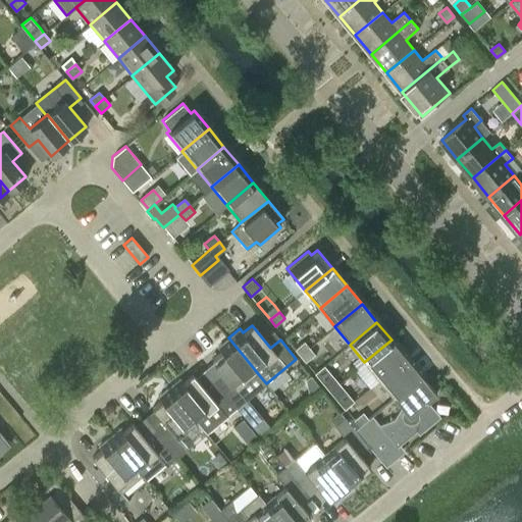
[(228,379),(219,387),(236,409),(237,408),(266,383),(260,376),(256,371),(228,337),(217,347),(220,351),(211,359),(228,379)]
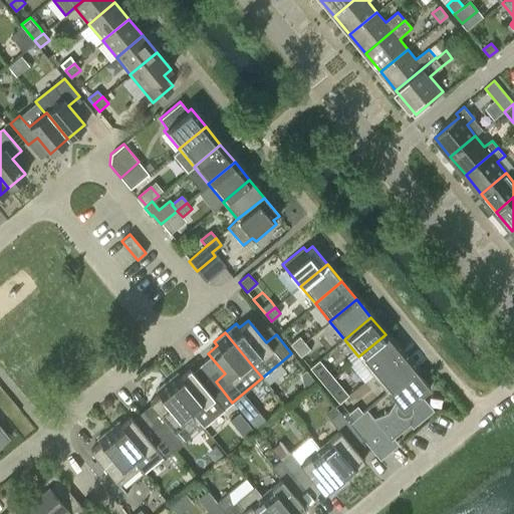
[(373,374),(400,352),(386,334),(358,356),(373,374)]
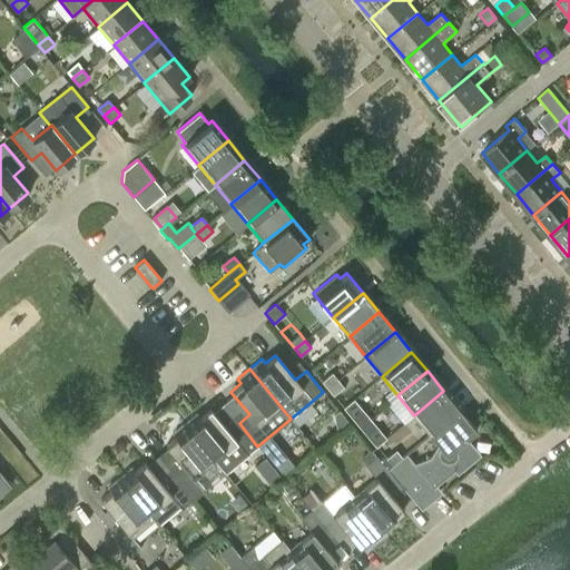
[(332,373),(322,382),(327,389),(337,380),(332,373)]
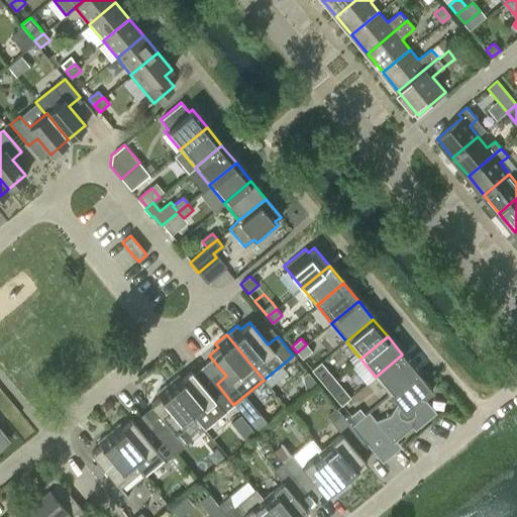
[(311,350),(306,344),(297,352),(302,358),(311,350)]
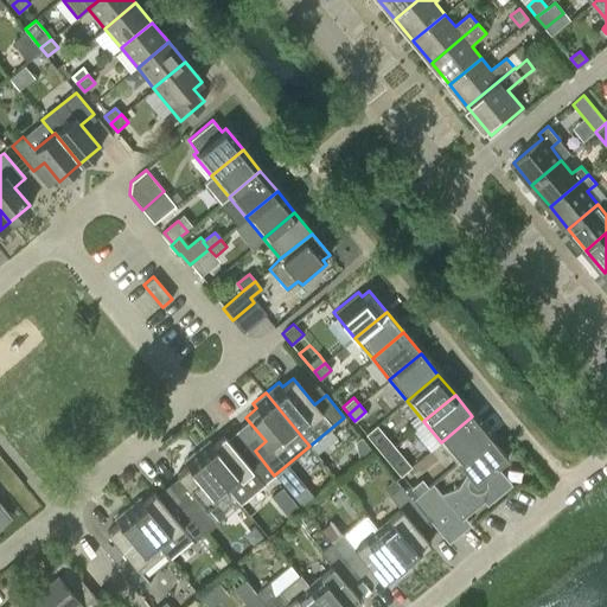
[(458,462),(490,436),(472,416),(441,442),(458,462)]
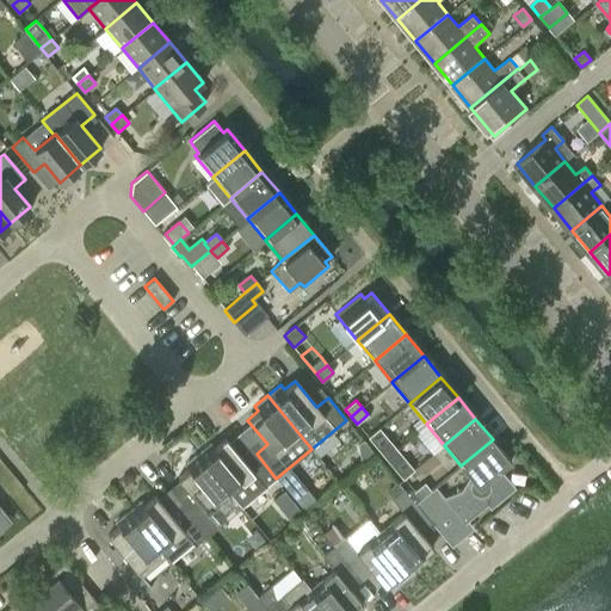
[(380,427),(368,437),(386,458),(396,449),(380,427)]
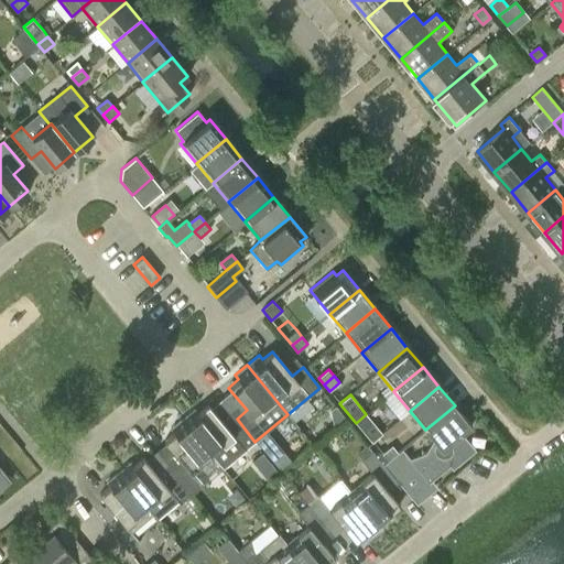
[(255,442),(237,419),(226,426),(208,404),(197,413),(194,408),(182,418),(223,468),(224,468),(256,442),(256,441),(255,442)]
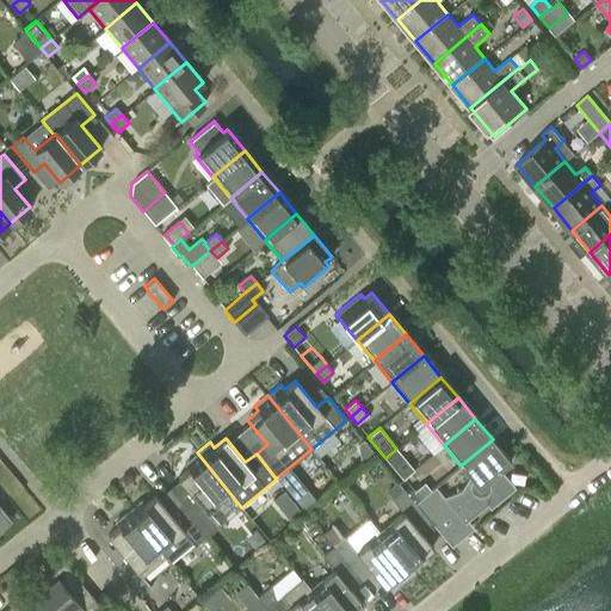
[(419,499),(415,504),(424,513),(432,524),(451,508),(464,523),(508,487),(497,473),(511,461),(493,439),(462,466),(471,476),(464,489),(445,498),(436,486),(419,499)]
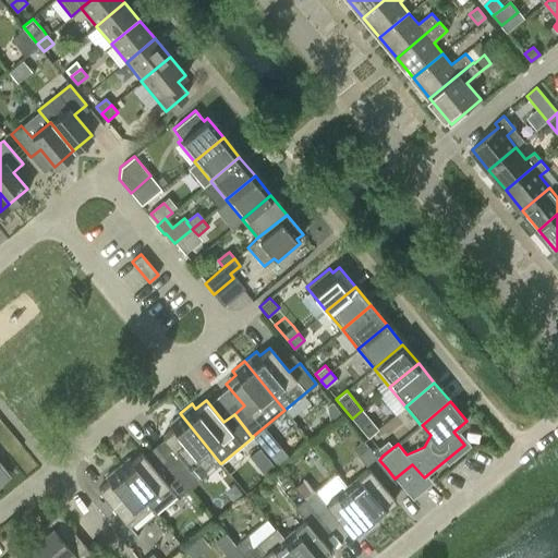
[(367,438),(378,429),(362,410),(352,419),(367,438)]
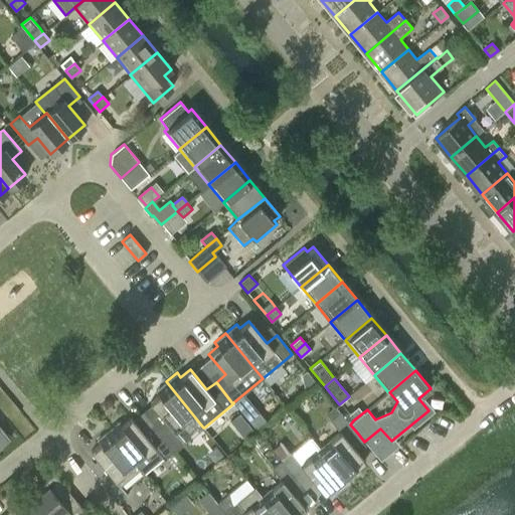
[(174,452),(203,427),(166,381),(155,390),(159,394),(149,402),(166,422),(157,431),(174,452)]
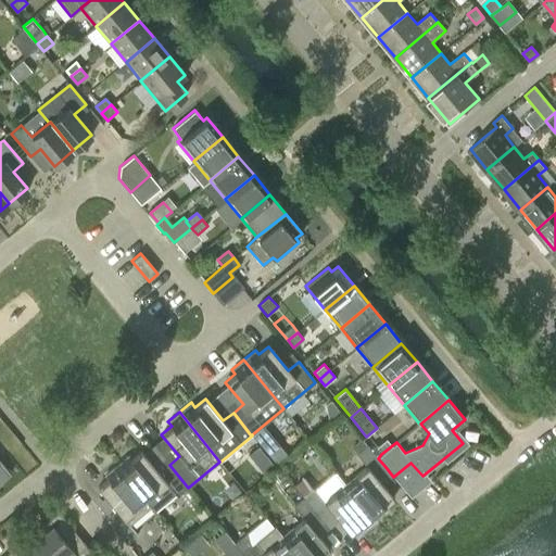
[(376,447),(381,454),(396,442),(409,432),(402,422),(384,437),(386,439),(376,447)]
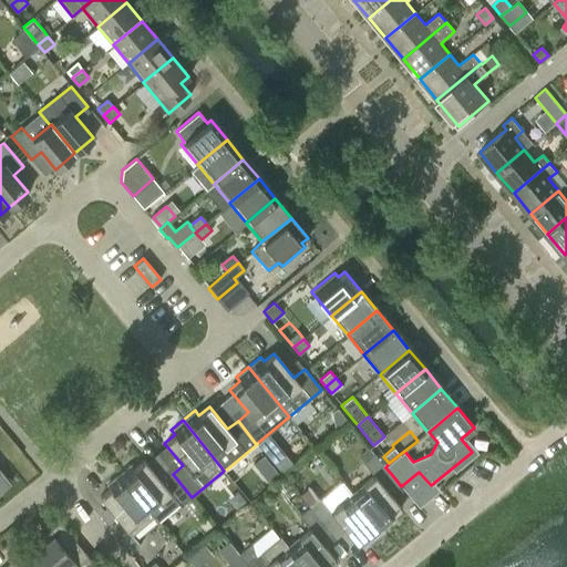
[(401,507),(382,485),(393,476),(385,467),(369,447),(358,456),(374,475),(352,493),(383,531),(395,521),(391,516),(401,507)]
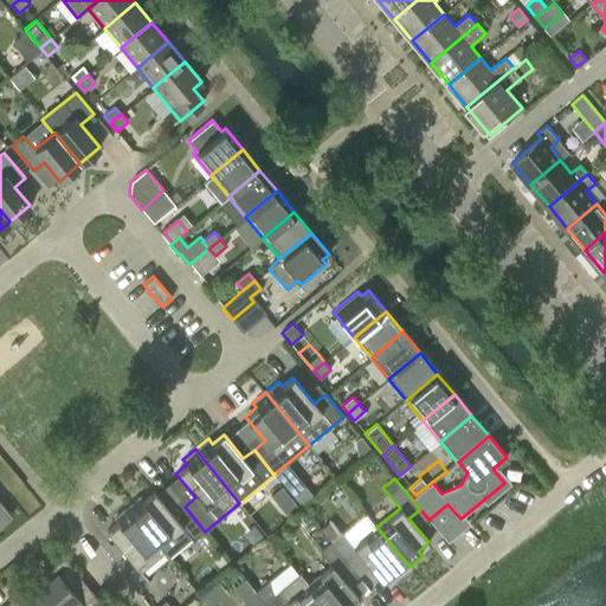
[(282,487),(270,496),(287,516),(298,507),(282,487)]
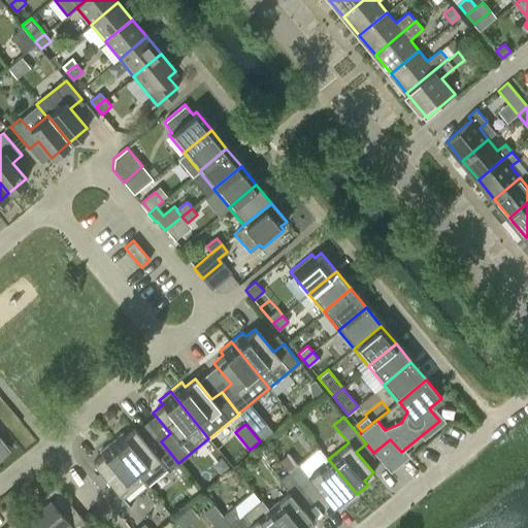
[(121,432),(109,441),(142,481),(143,481),(146,485),(166,468),(168,471),(178,463),(161,441),(152,450),(134,428),(125,436),(121,432)]
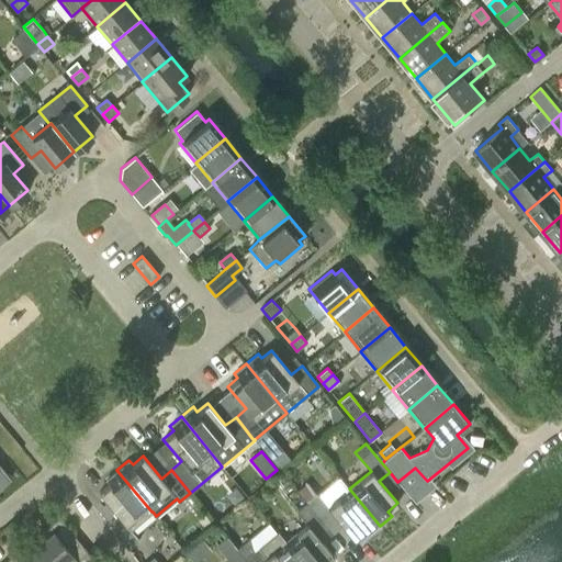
[(0,486),(10,479),(0,467),(0,486)]
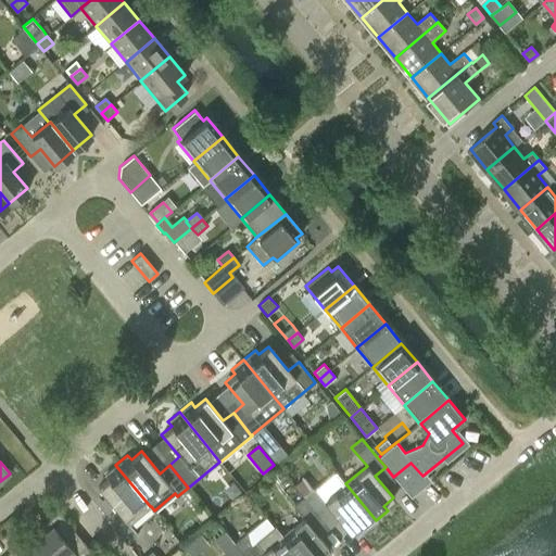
[(129,525),(150,506),(115,465),(103,475),(108,479),(98,488),(122,516),(111,526),(126,544),(137,534),(129,525)]
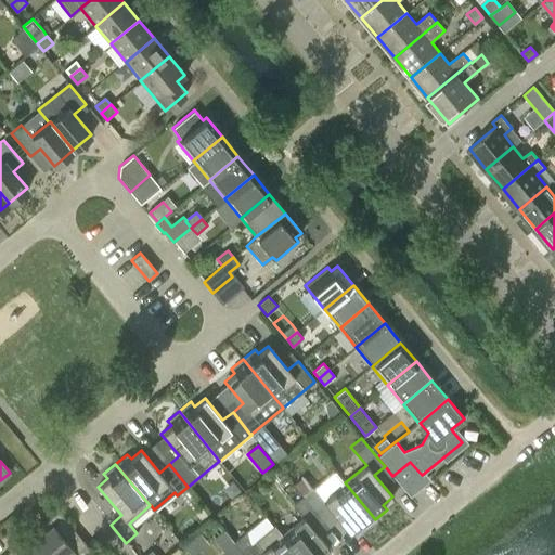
[(304,497),(312,506),(318,501),(313,489),(302,476),(294,483),(304,497)]
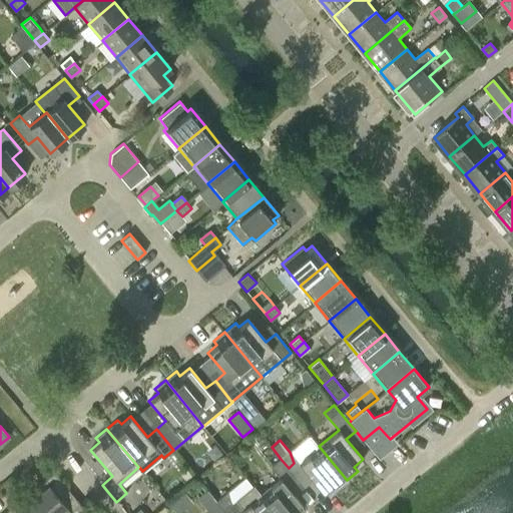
[(336,489),(347,480),(319,446),(299,463),(323,492),(333,485),(336,489)]
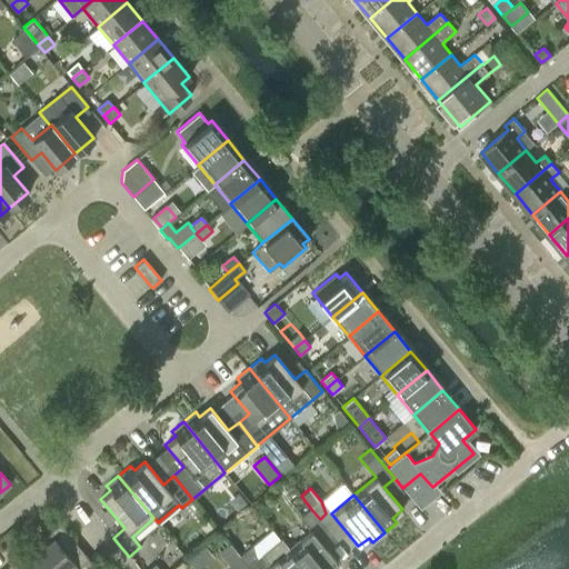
[(311,509),(300,518),(311,526),(320,519),(311,509)]
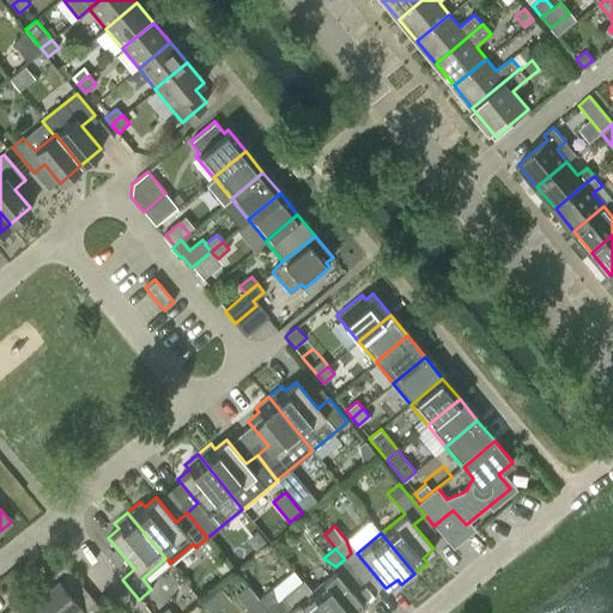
[(103,612),(64,565),(44,581),(46,582),(44,589),(34,599),(44,612),(103,612)]
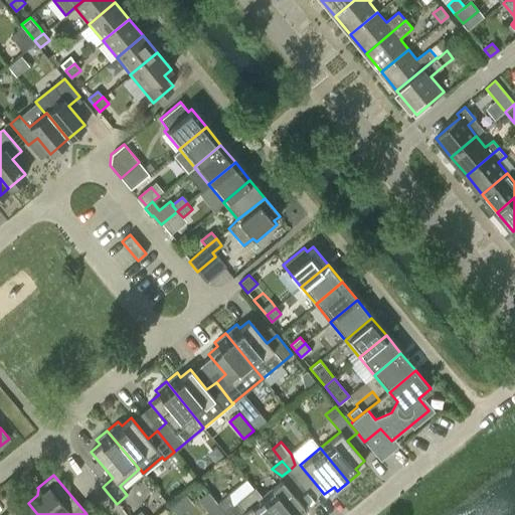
[(281,480),(261,497),(276,514),(299,514),(306,510),(281,480)]
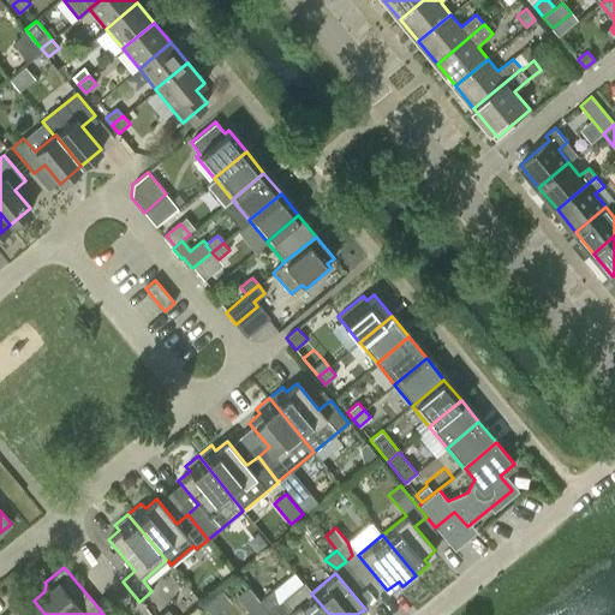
[(329,614),(311,593),(302,581),(281,598),(291,610),(287,613),(288,614),(329,614)]
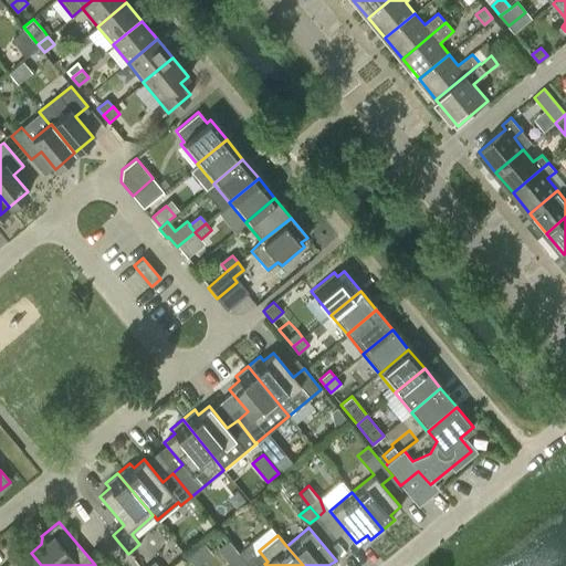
[(249,565),(238,553),(228,541),(218,549),(231,565),(249,565)]
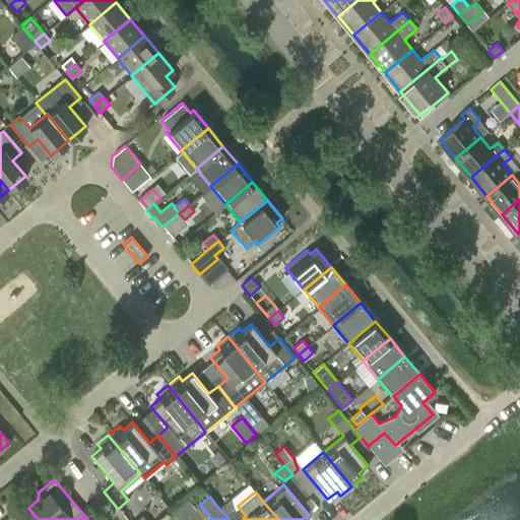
[(230,499),(218,508),(229,519),(236,519),(239,518),(230,499)]
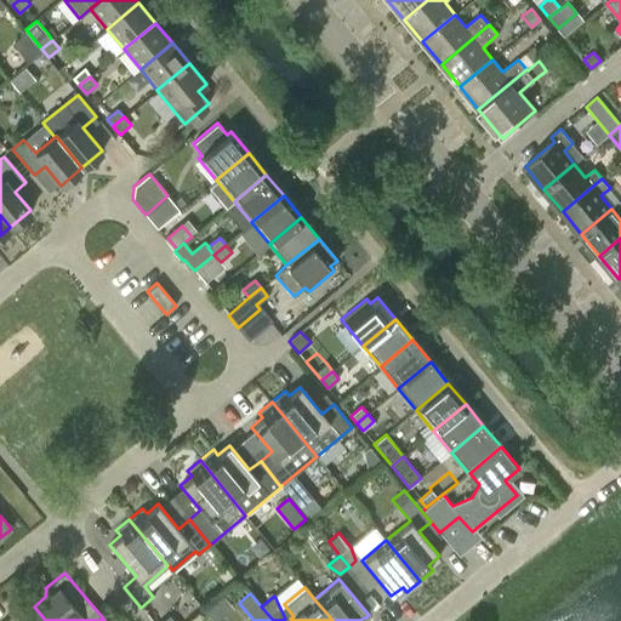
[(18,610),(4,620),(45,620),(34,607),(27,613),(20,613),(18,610)]
